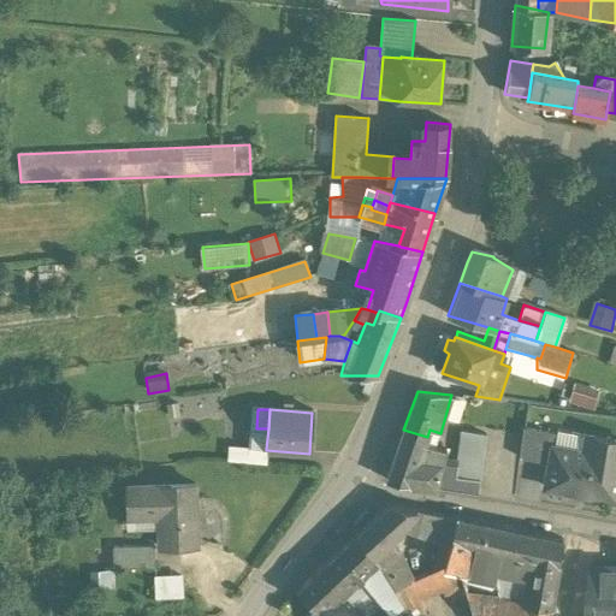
[(266,449),(268,428),(256,428),(249,427),(248,448),(266,449)]
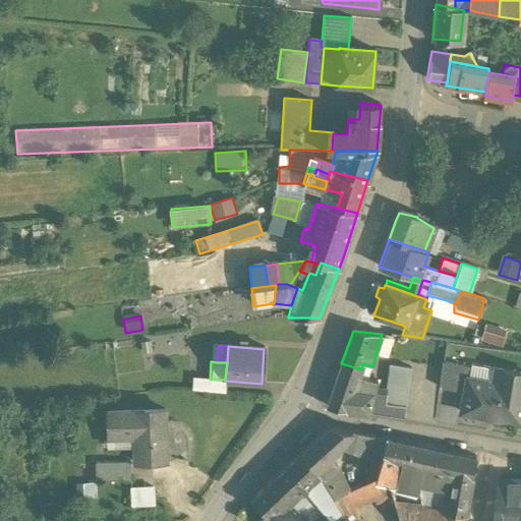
[(361,369),(341,363),(327,407),(368,413),(371,394),(374,395),(374,393),(377,382),(366,380),(358,378),(361,369)]
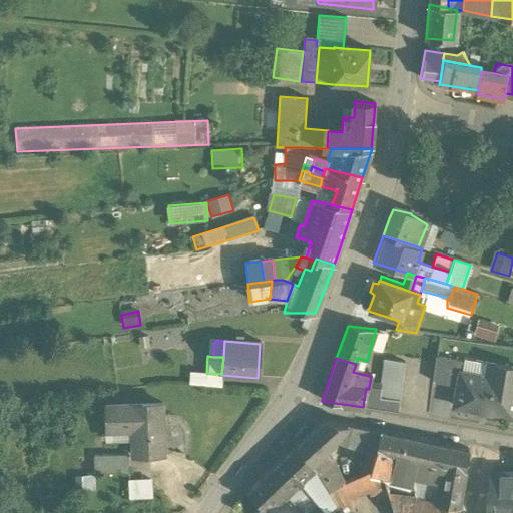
[(463,363),(435,358),(432,384),(456,388),(459,374),(461,375),(463,363)]
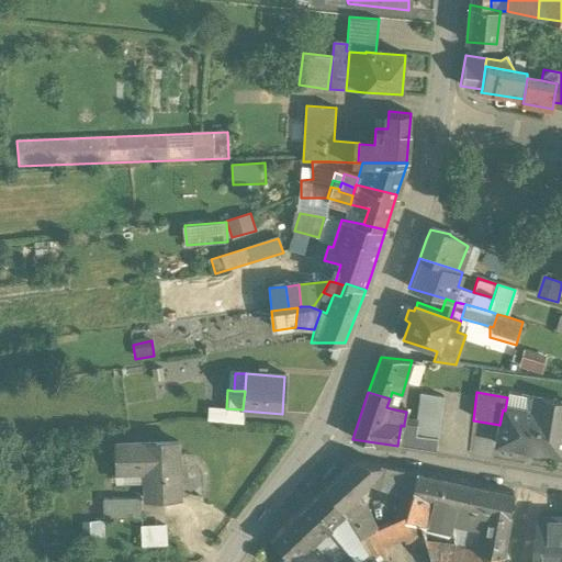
[(442,397),(420,395),(416,426),(415,437),(437,440),(442,397)]
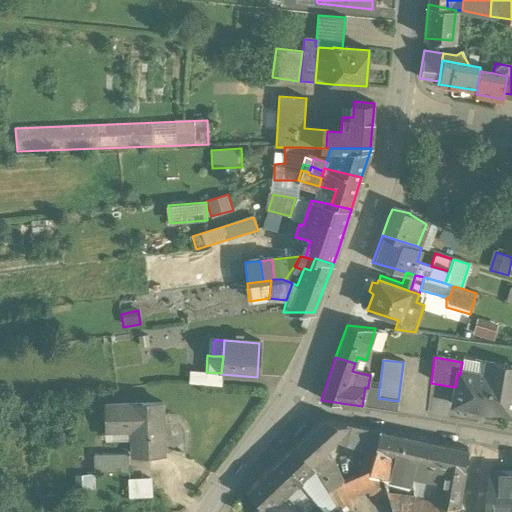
[(511,415),(511,368),(493,365),(490,379),(460,374),(458,373),(455,387),(452,408),(511,418),(511,415)]
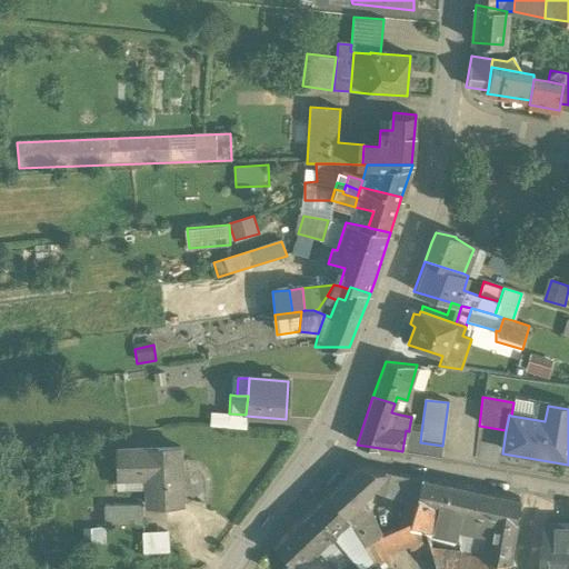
[(229,413),(221,413),(220,428),(246,429),(246,416),(246,415),(229,413)]
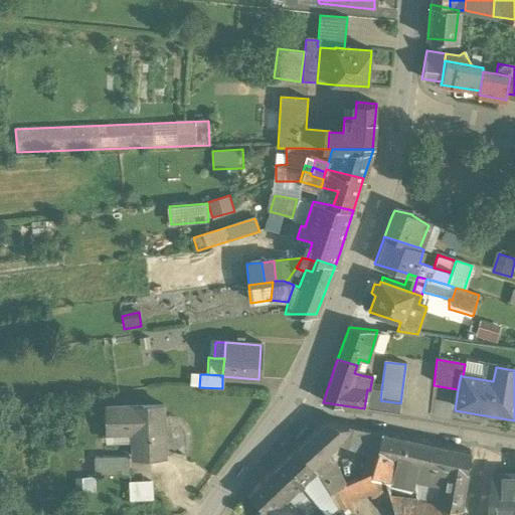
[(381,390),(370,388),(370,390),(367,389),(364,408),(399,413),(400,403),(380,400),(381,390)]
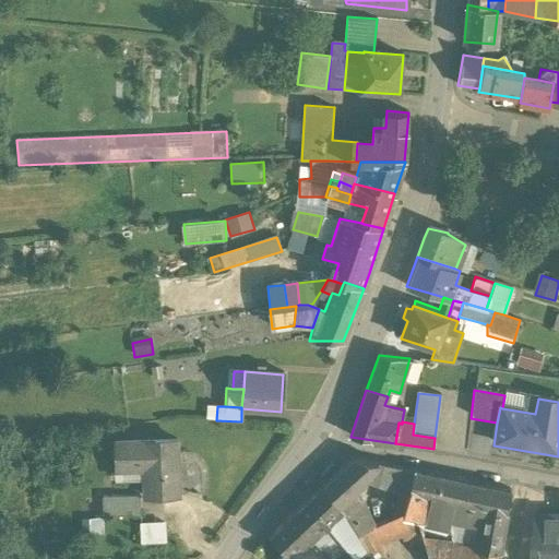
[(177,439),(115,441),(116,471),(143,470),(144,497),(178,496),(177,439)]
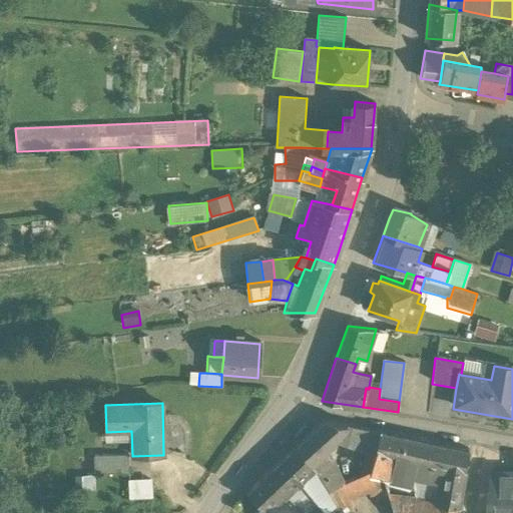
[(325,420),(296,446),(311,464),(315,470),(330,457),(325,453),(338,437),(348,425),(325,420)]
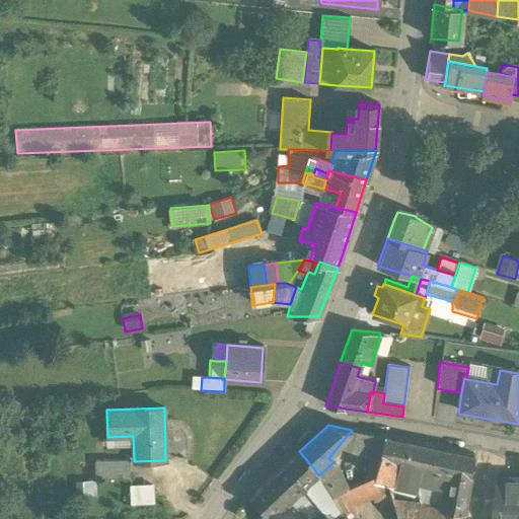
[(385,437),(352,430),(342,442),(359,449),(371,453),(376,455),(380,456),(381,453),(380,452),(385,437)]
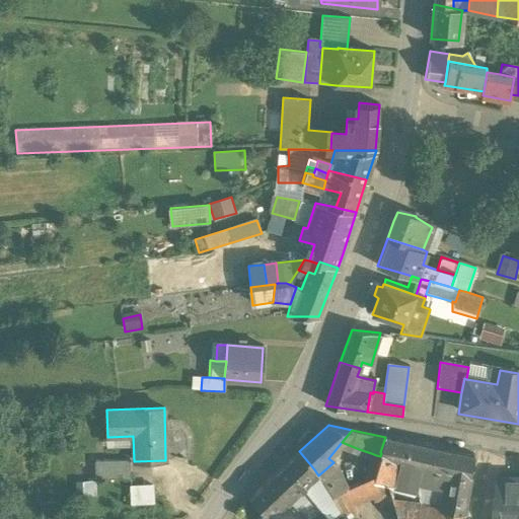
[(409,442),(385,437),(380,452),(381,453),(380,456),(373,479),(386,483),(390,494),(398,518),(421,518),(422,507),(412,506),(404,487),(395,485),(398,463),(403,464),(409,442)]
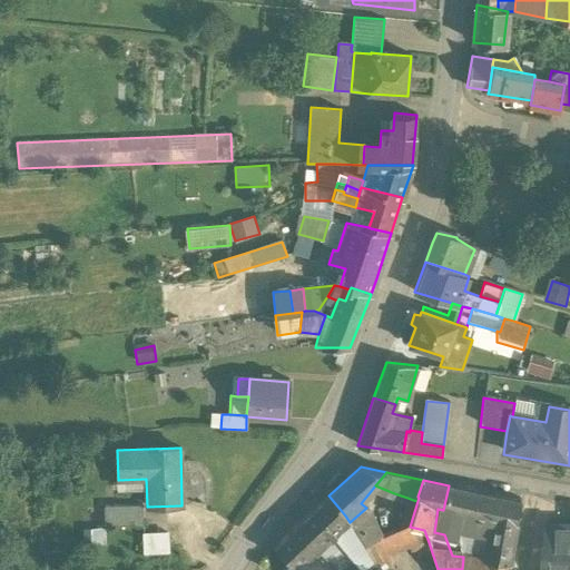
[(475,491),(449,485),(443,510),(488,519),(492,494),(475,491)]
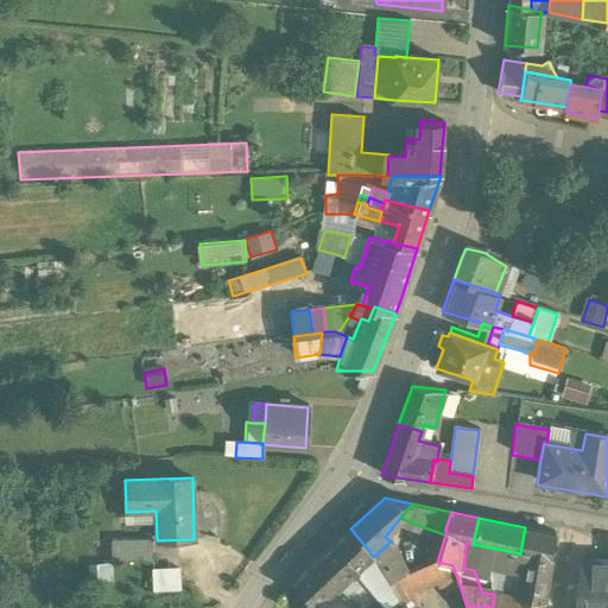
[(555,533),(525,527),(520,553),(524,553),(515,596),(542,600),(555,533)]
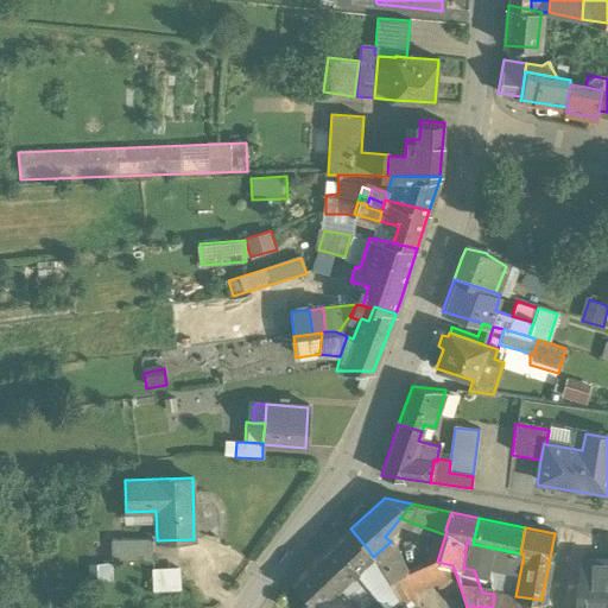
[(350,529),(308,570),(293,584),(309,597),(298,607),(321,607),(336,593),(330,587),(356,562),(368,550),(350,529)]
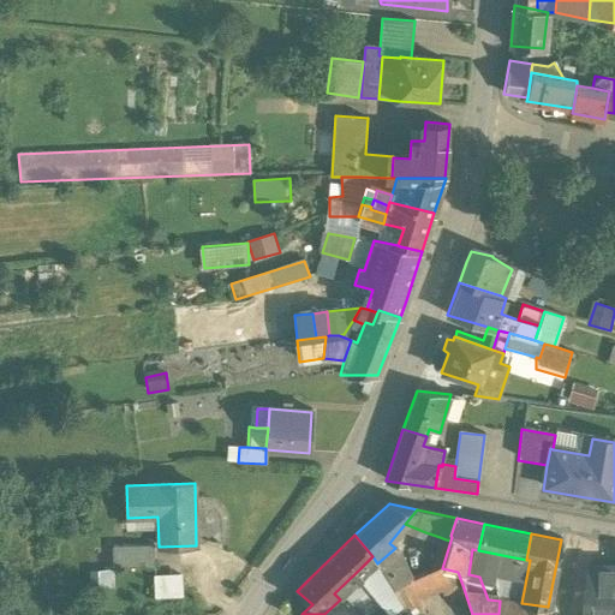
[(445,544),(440,543),(434,571),(442,568),(451,541),(446,539),(445,544)]
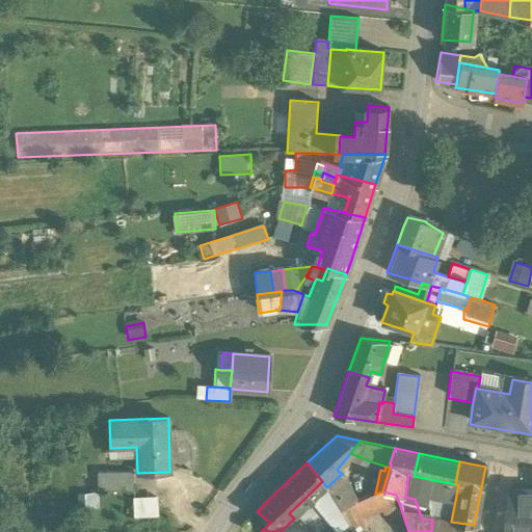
[(132,472),(97,473),(98,491),(133,489),(132,472)]
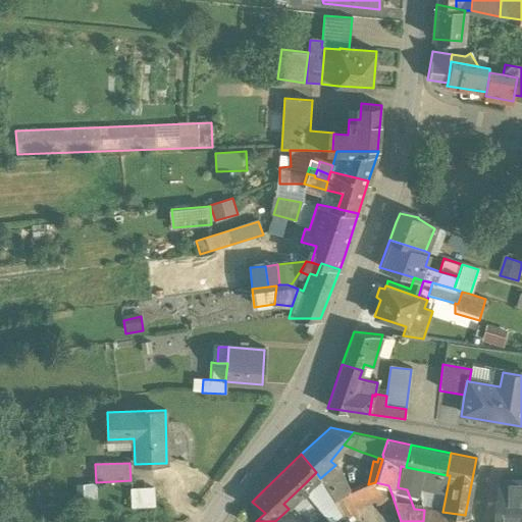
[(335,465),(320,478),(332,499),(348,491),(335,465)]
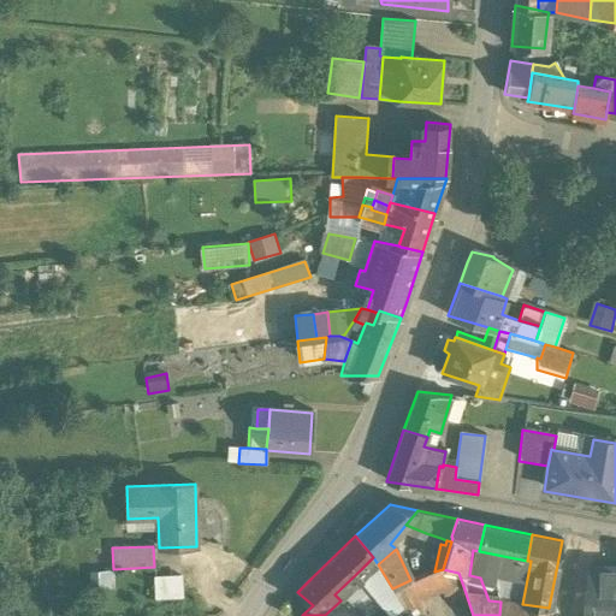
[(373,557),(361,569),(383,604),(396,594),(392,588),(378,564),(373,557)]
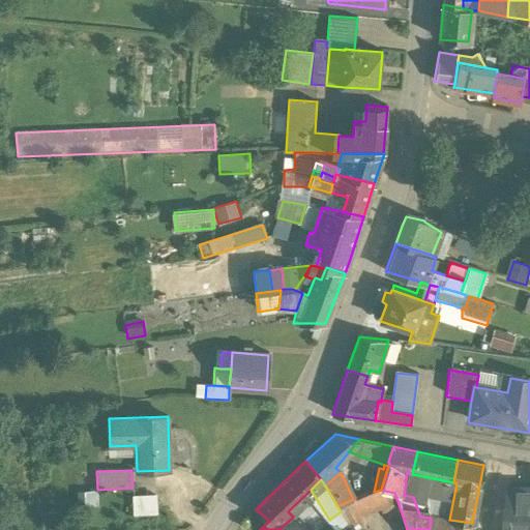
[(97,490),(78,490),(78,507),(97,507),(97,490)]
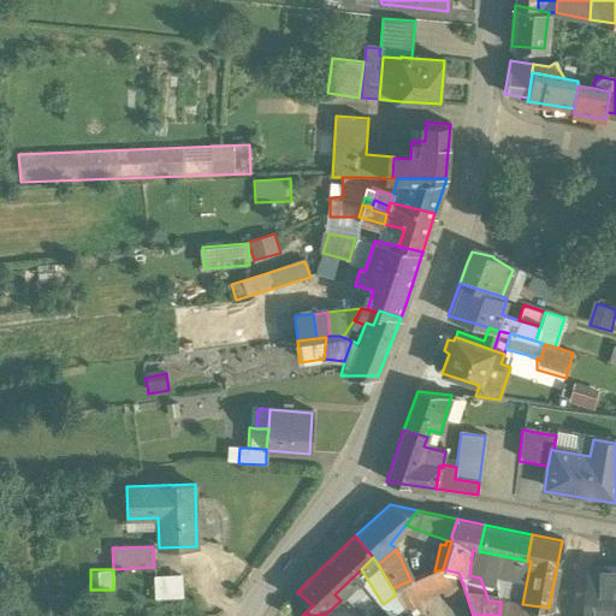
[(434,572),(410,580),(392,588),(396,594),(409,615),(426,615),(440,611),(436,597),(463,586),(458,573),(443,569),(434,572)]
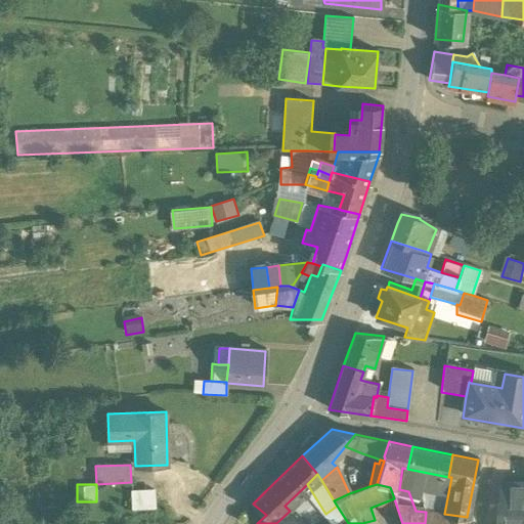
[(523,523),(523,484),(500,484),(499,510),(496,510),(495,523),(523,523)]
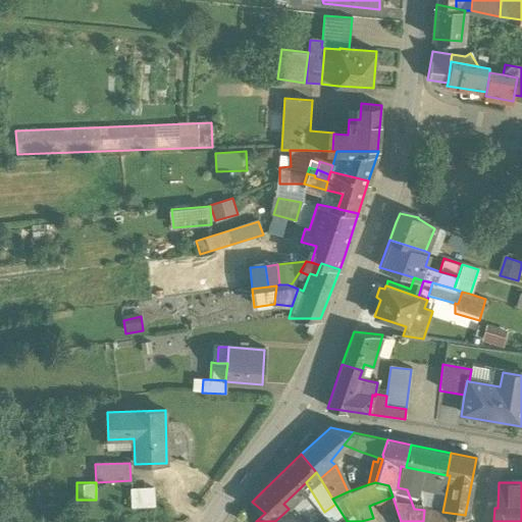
[(154,486),(133,487),(132,509),(155,507),(154,486)]
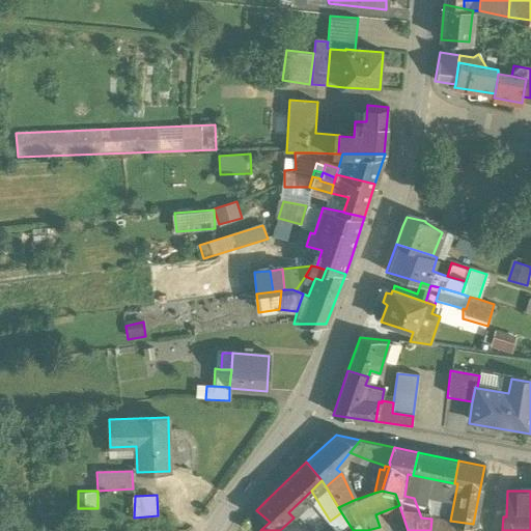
[(353,530),(341,512),(330,521),(332,526),(326,530),(353,530)]
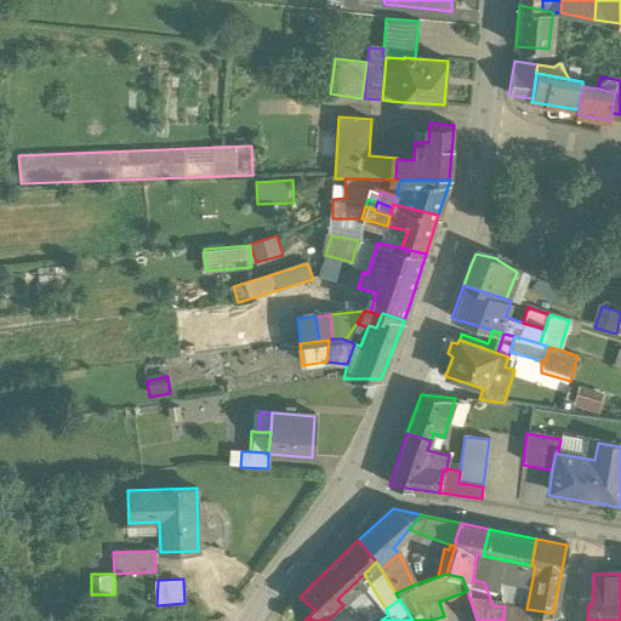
[(360,620),(343,605),(328,620),(360,620)]
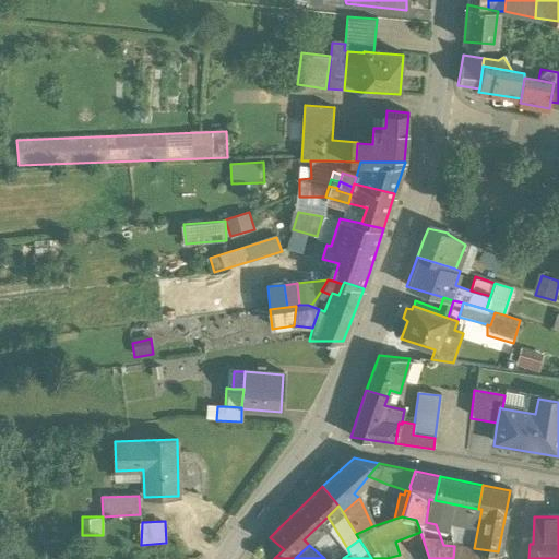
[(472,558),(474,548),(454,546),(453,558),(472,558)]
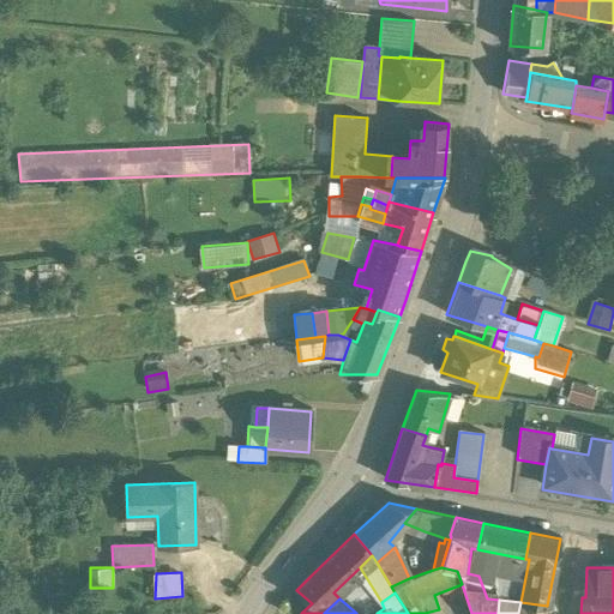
[(546,613),(547,606),(521,602),(518,613),(546,613)]
